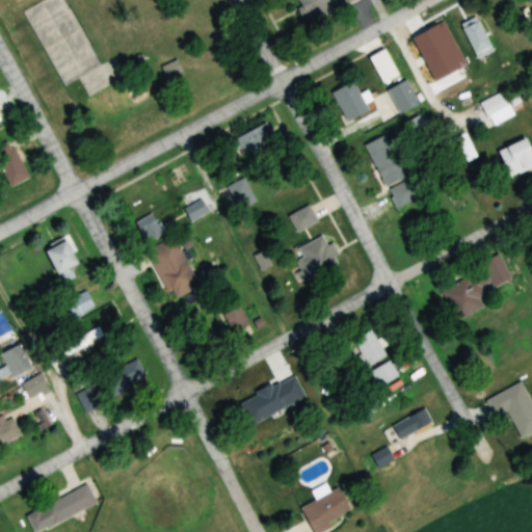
[(293,0),(309,26),(330,14),(322,0),(293,0)]
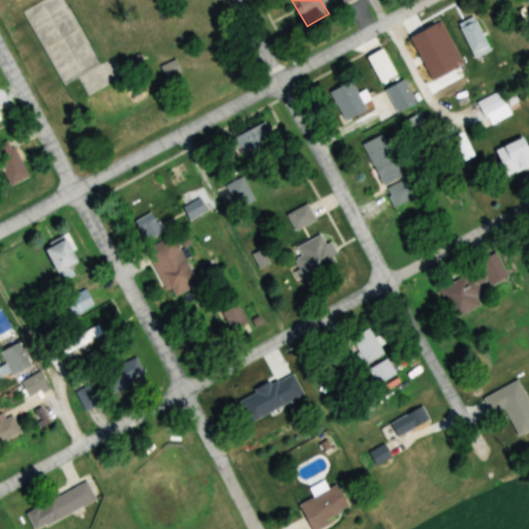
[(458,25),(472,59),(489,52),(474,18),(458,25)]
